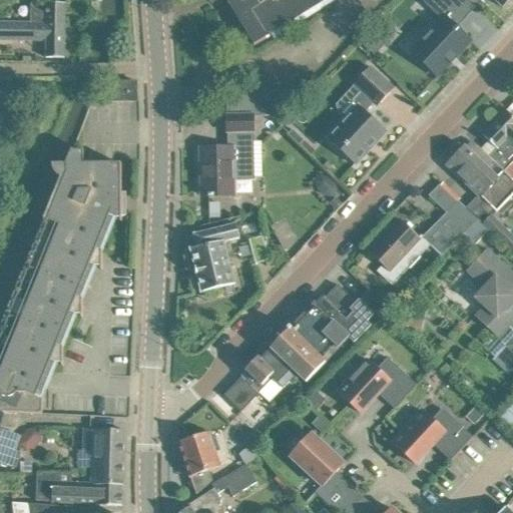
[(328,0),(225,0),(231,9),(237,5),(237,20),(238,21),(244,17),(245,32),(246,33),(252,30),(252,44),(253,46),(328,0)]
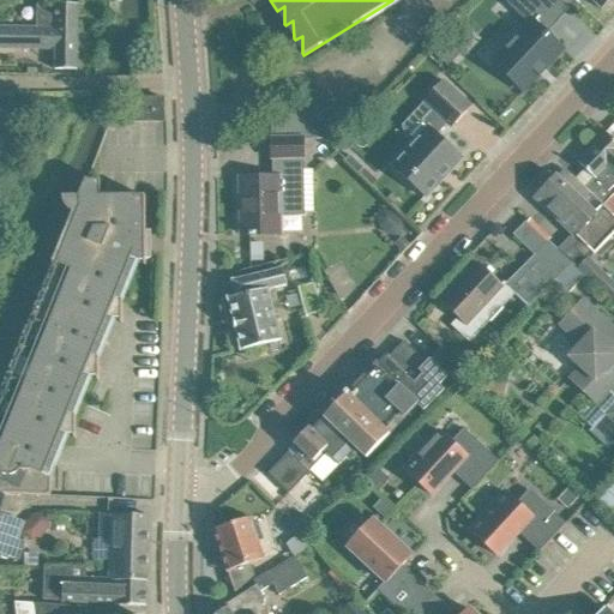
[(529,25),(493,64),(524,92),(539,77),(540,78),(541,77),(540,76),(546,68),(548,70),(549,68),(547,67),(564,50),(547,34),(569,10),(558,0),(509,0),(506,4),(529,25)]
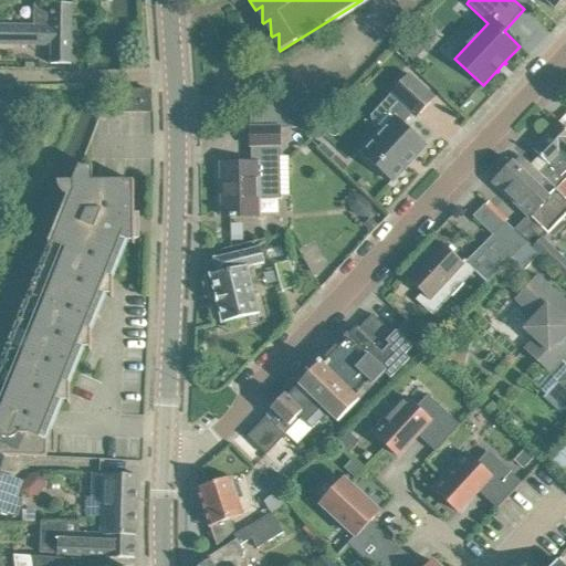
[(71,64),(72,4),(33,3),(33,27),(0,24),(0,44),(51,46),(51,64),(71,64)]
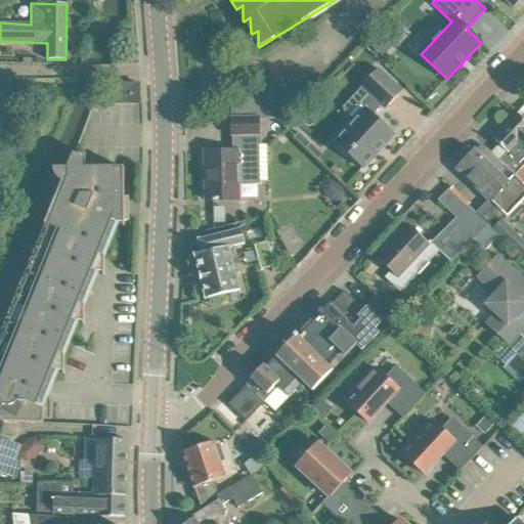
[(380,38),(372,47),(382,56),(390,48),(380,38)]
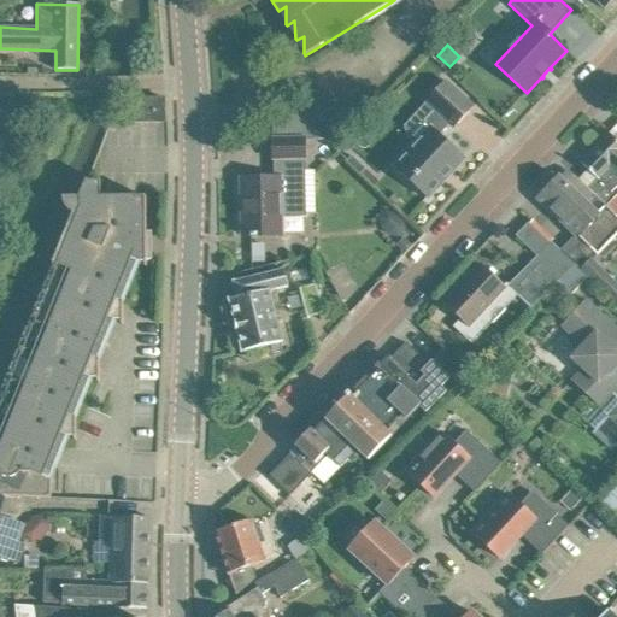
[(445,81),(425,103),(434,110),(423,122),(430,129),(394,168),(427,199),(465,159),(440,136),(450,125),(453,129),(474,107),(445,81)]
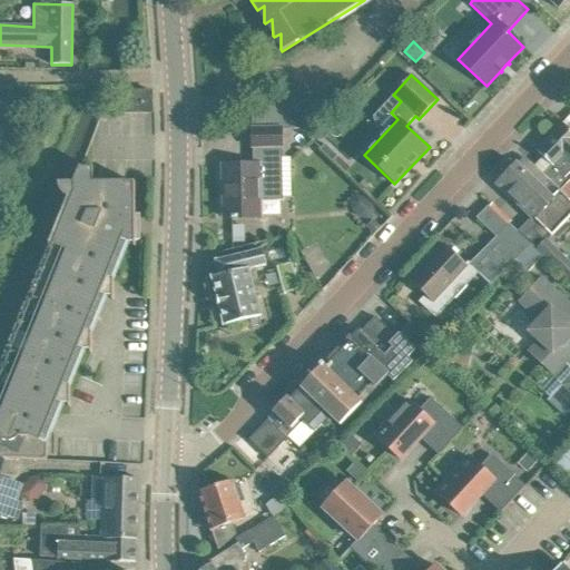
[(153,112),(151,91),(123,91),(124,114),(153,112)]
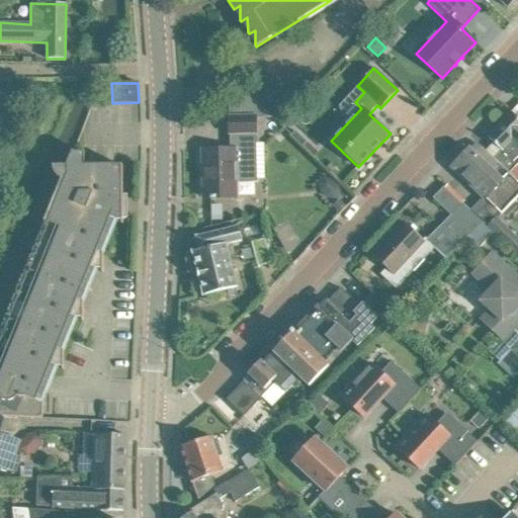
[(257,182),(256,117),(271,117),(283,128),(283,127),(243,89),(244,88),(242,89),(229,97),(228,97),(228,98),(229,135),(230,135),(230,151),(202,151),(203,170),(205,170),(205,180),(203,180),(203,198),(210,198),(210,199),(216,199),(216,198),(236,197),(236,183),(257,182)]
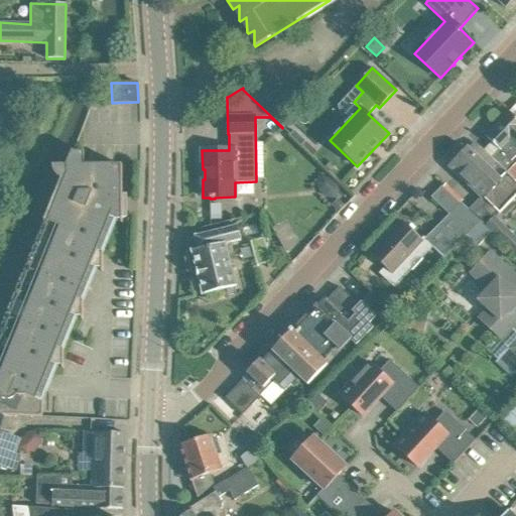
[(515,118),(509,112),(486,137),(512,161),(515,156),(515,118)]
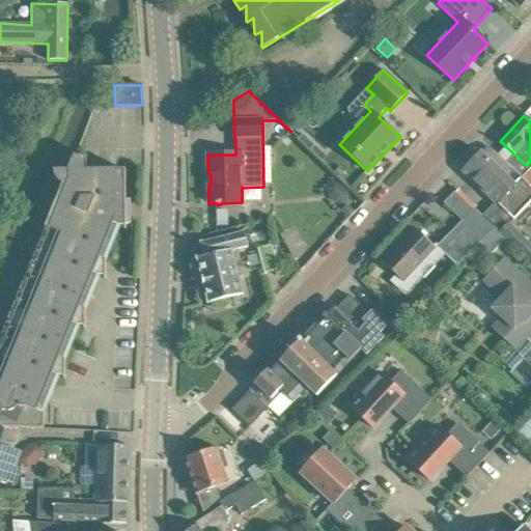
[(303,135),(299,139),(310,149),(314,145),(303,135)]
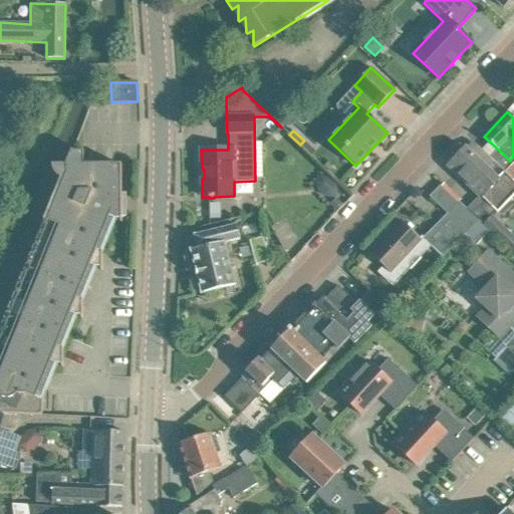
[(513,179),(505,172),(505,173),(496,164),(488,172),(465,149),(449,166),(497,213),(513,195),(513,179)]
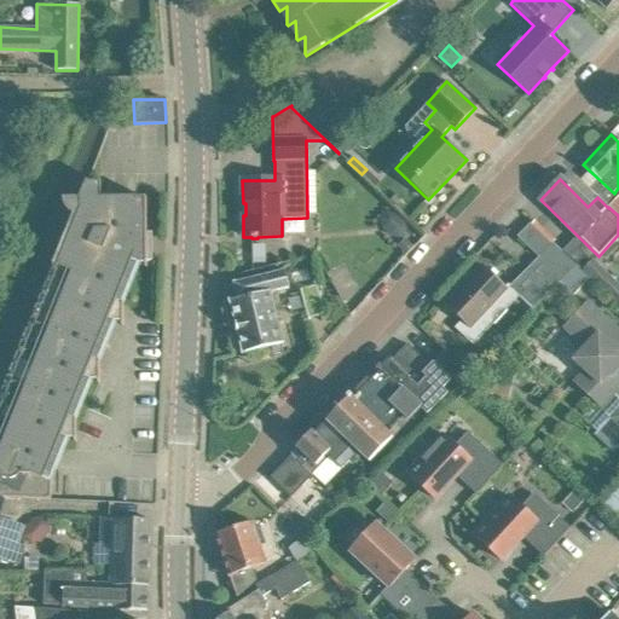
[(44,479),(132,261),(126,259),(131,244),(137,244),(137,238),(137,231),(138,231),(137,198),(100,198),(100,183),(88,183),(87,181),(79,201),(80,201),(81,209),(0,408),(0,498),(51,501),(52,481),(44,479)]
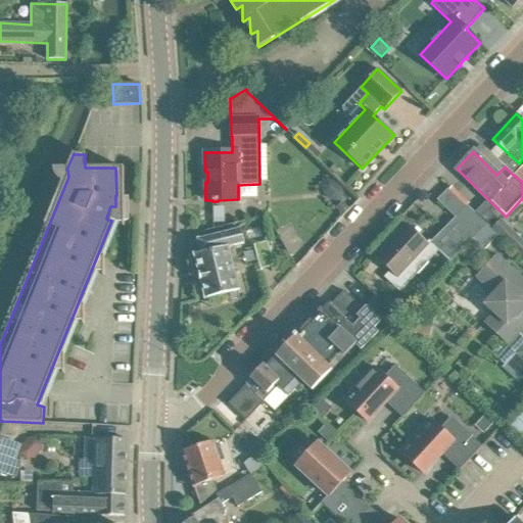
[(522,164),(514,175),(522,182),(522,164)]
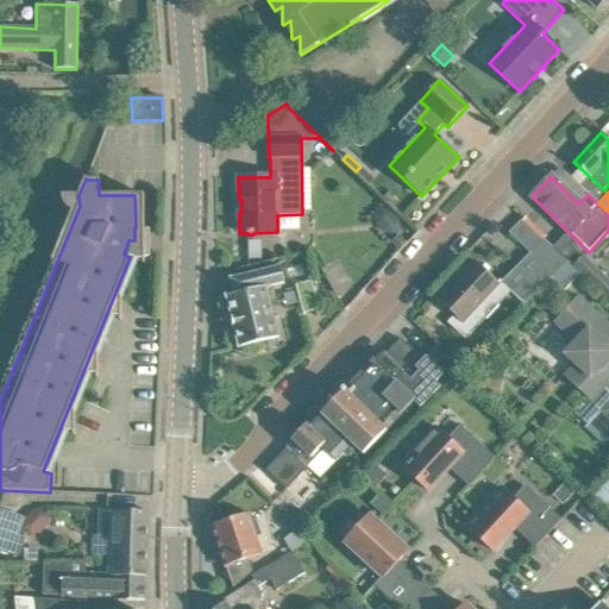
[(519,223),(509,234),(528,251),(501,283),(525,305),(564,264),(540,243),(519,223)]
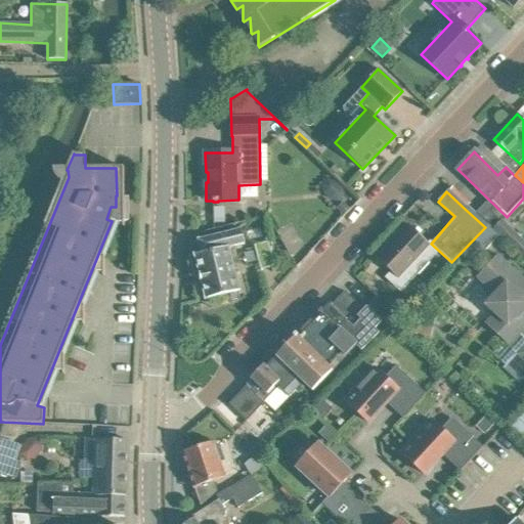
[(343,202),(337,209),(344,215),(350,209),(343,202)]
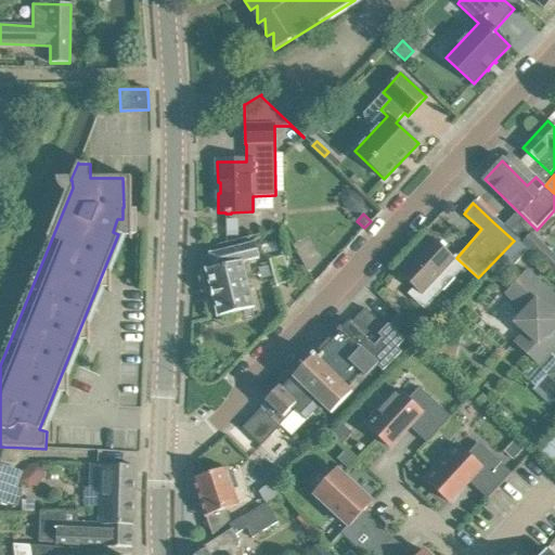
[(554,255),(531,233),(523,244),(554,272),(554,255)]
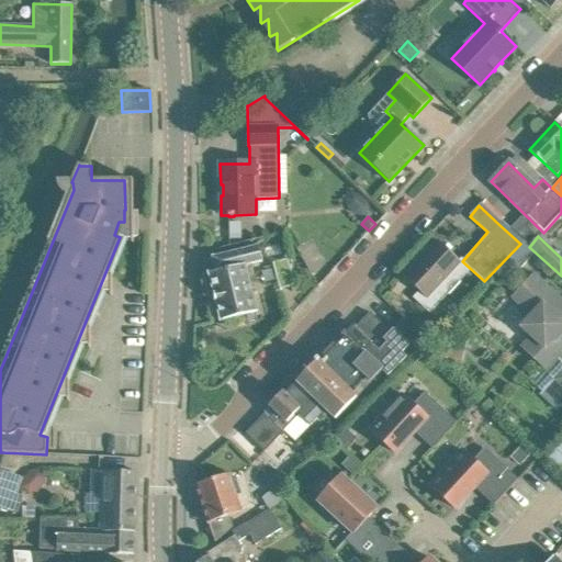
[(468,271),(460,263),(437,243),(426,255),(427,256),(419,263),(418,262),(405,277),(424,293),(417,300),(430,312),(448,292),(468,271)]
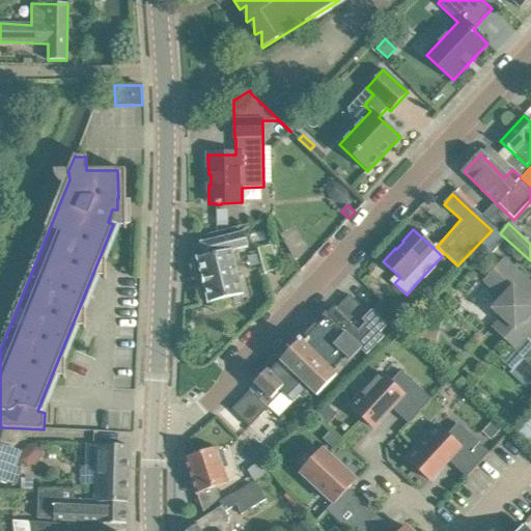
[(243,295),(232,251),(247,248),(243,232),(200,243),(204,257),(197,258),(208,304),(243,295)]
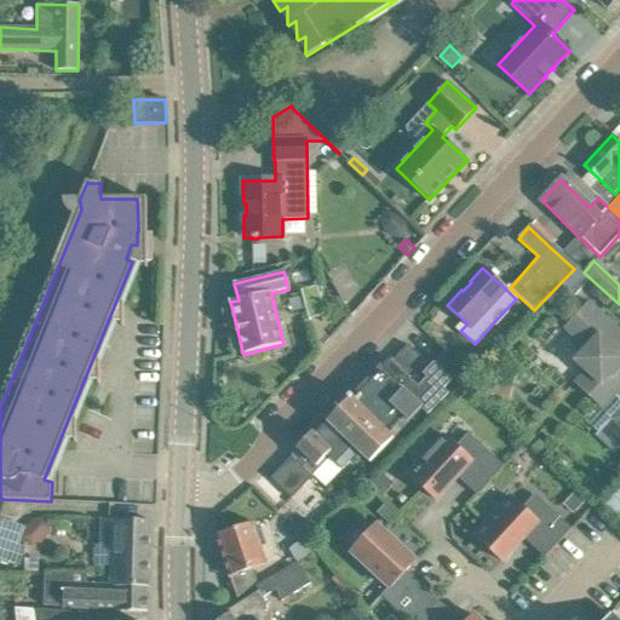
[(619,331),(589,302),(567,326),(590,346),(577,361),(591,374),(579,388),(602,409),(614,396),(619,401),(619,411),(613,419),(619,425),(619,331)]
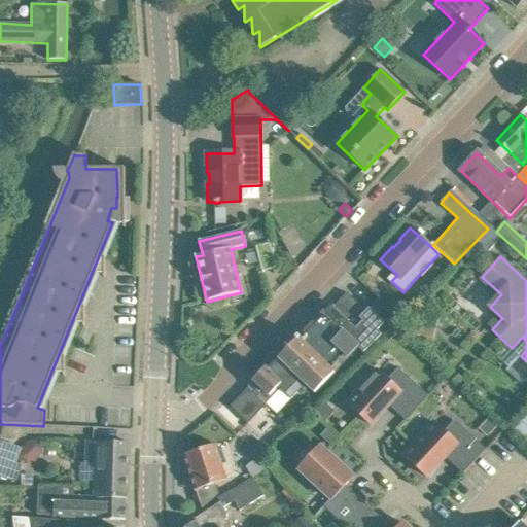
[(358,321),(360,319),(366,312),(347,293),(339,303),(358,321)]
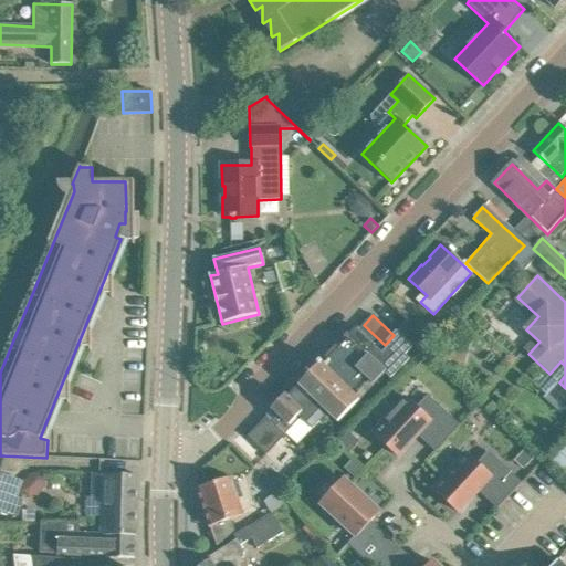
[(423,315),(412,326),(428,342),(439,331),(435,325),(423,315)]
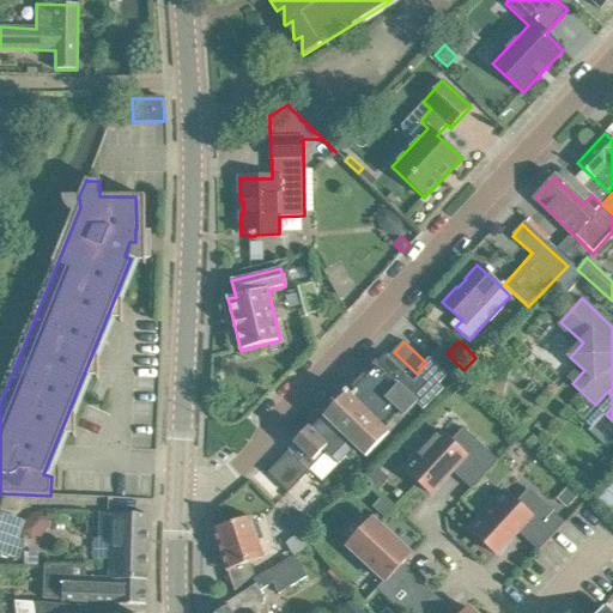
[(451,383),(463,371),(441,349),(426,363),(419,371),(423,375),(414,383),(406,375),(398,383),(406,392),(418,402),(417,405),(423,411),(444,390),(438,386),(445,377),(451,383)]
